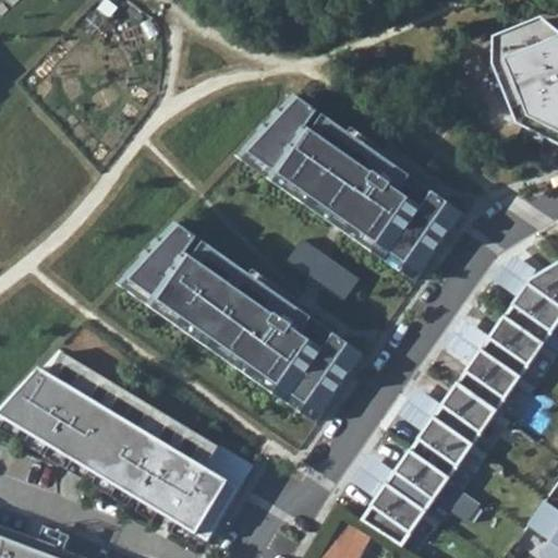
[(496,63),(520,122),(557,142),(557,28),(544,16),(501,34),(496,63)]
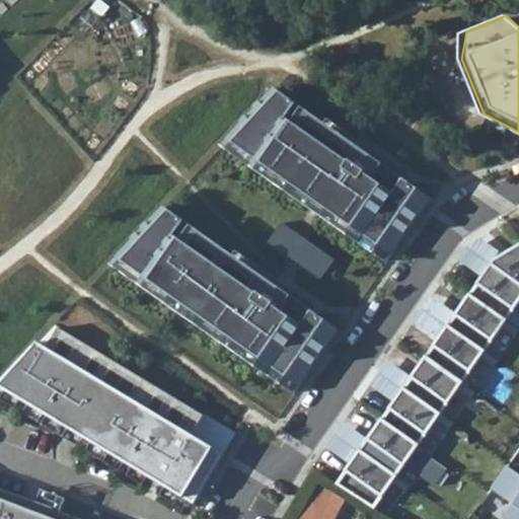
[(432,197),(278,88),(224,146),(387,262),(432,197)]
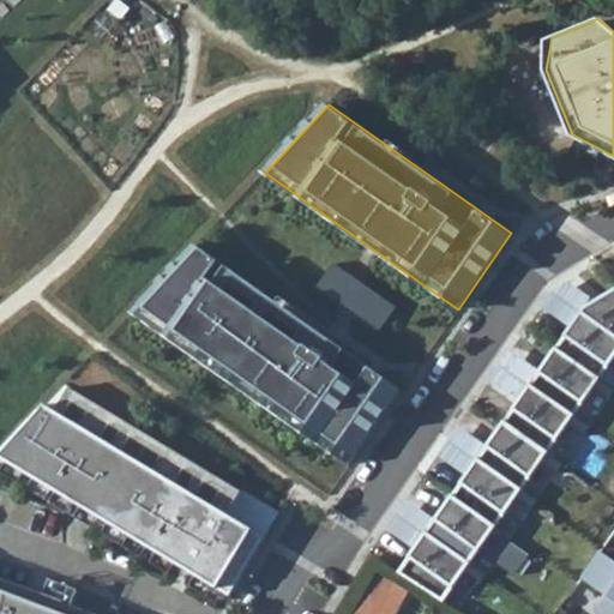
[(403,389),(197,245),(133,313),(349,464),(403,389)]
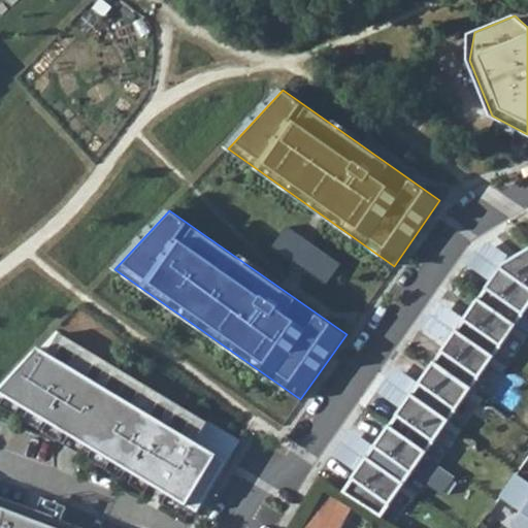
[(341,264),(288,226),(272,248),(326,286),(341,264)]
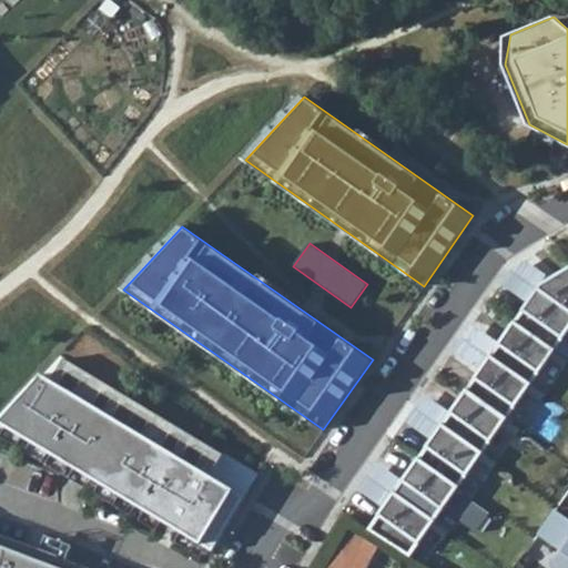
[(383,509),(368,529),(411,557),(567,333),(567,267),(559,273),(535,308),(528,304),(516,322),(523,326),(511,343),(505,337),(492,356),(498,361),(487,376),(480,372),(467,391),(474,395),(463,412),(455,407),(443,425),(449,429),(438,446),(432,442),(418,459),(425,464),(414,479),(407,475),(395,493),(402,498),(391,514),(383,509)]
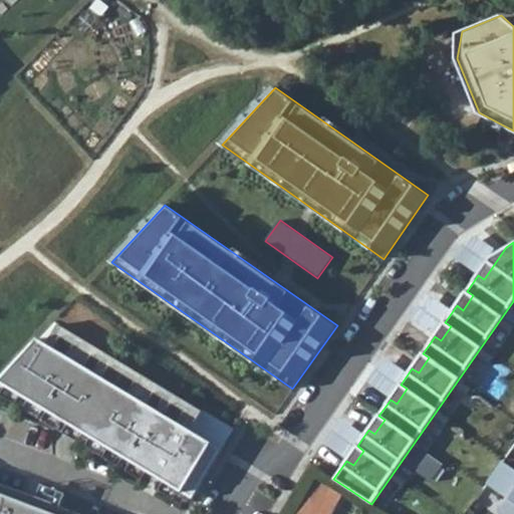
[(38,338),(0,379),(0,382),(193,499),(223,450),(192,431),(204,412),(59,324),(48,343),(38,338)]
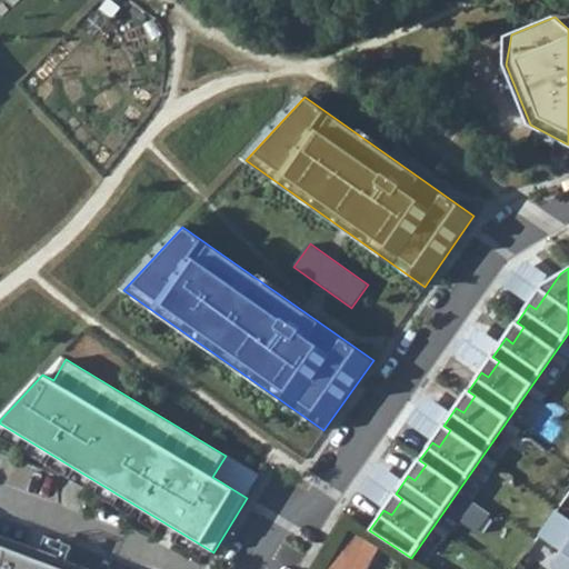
[(568,568),(568,520),(556,511),(538,536),(563,553),(555,568),(557,568),(568,568)]
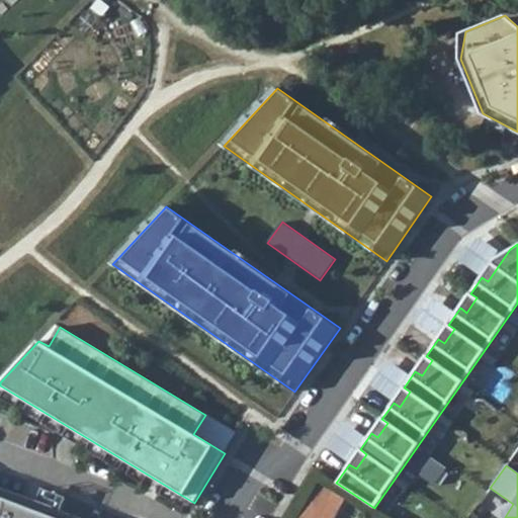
[(78,517),(0,488),(0,504),(36,517),(78,517)]
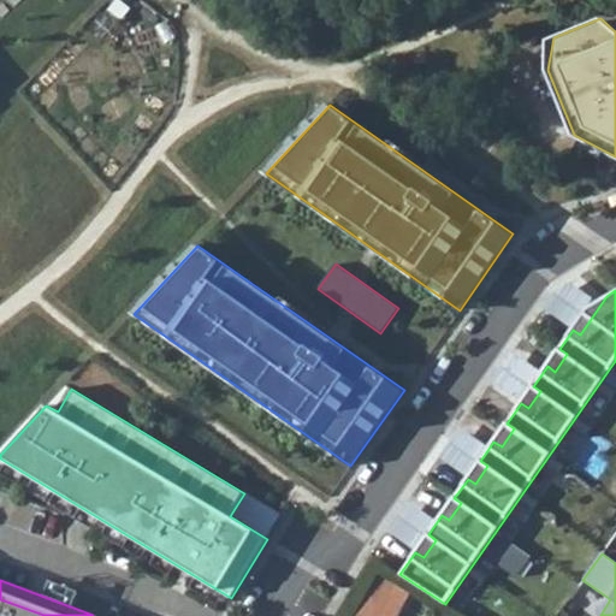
[(367,615),(368,615),(403,615),(415,597),(388,580),(367,615)]
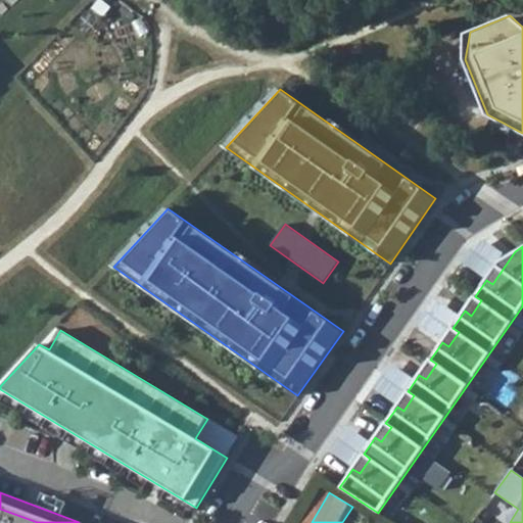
[(37,522),(0,509),(0,522),(37,522)]
